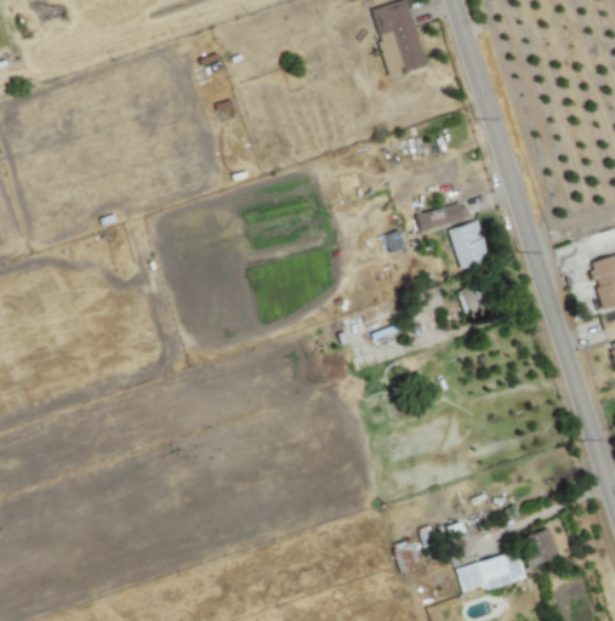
[(17,13),(11,0),(44,0),(45,3),(17,13)]
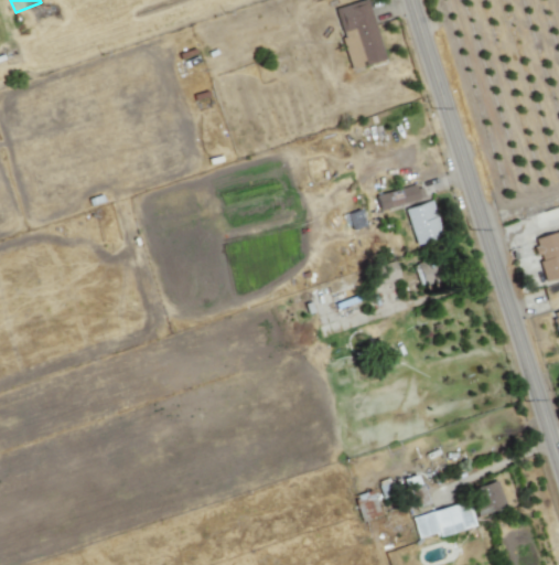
[(388,60),(371,0),(368,0),(337,9),(355,70),(388,60)]
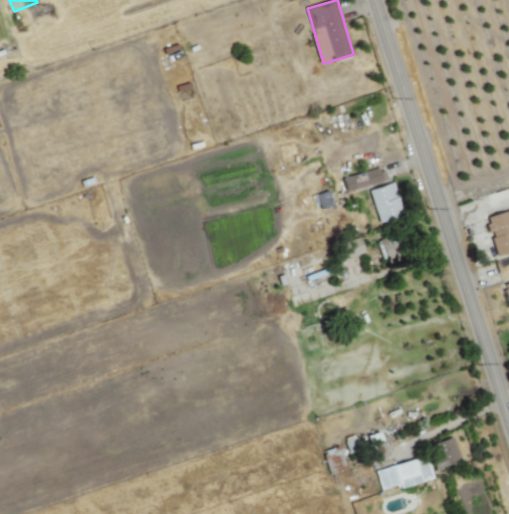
[(345,177),(348,190),(389,182),(387,168),(345,177)]
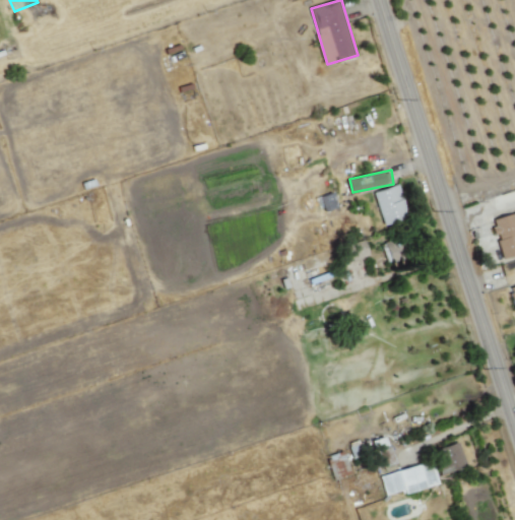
[(385,224),(409,218),(401,185),(377,191),(385,224)]
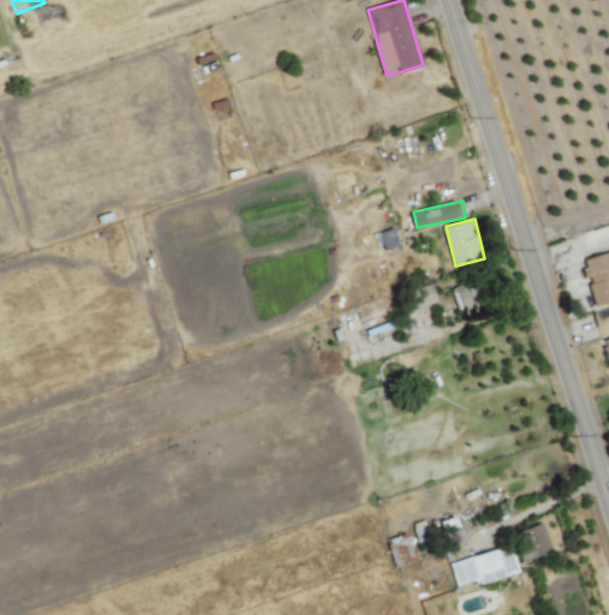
[(383,232),(388,249),(400,245),(395,228),(383,232)]
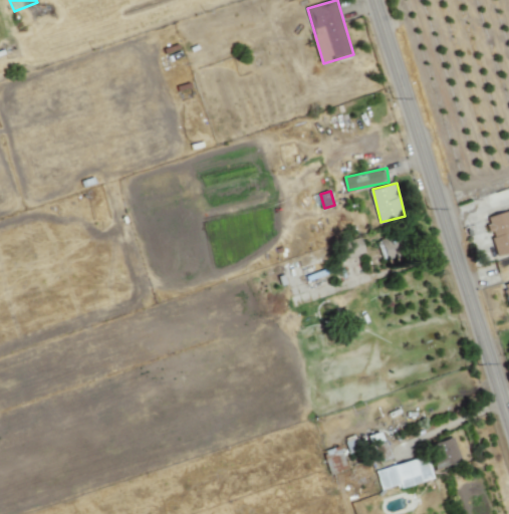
[(508,251),(498,255),(486,218),(508,211),(508,251)]
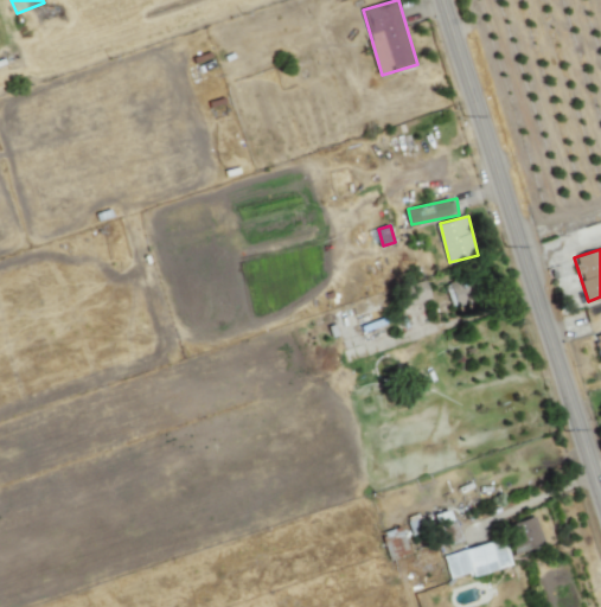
[(474,279),(448,285),(453,306),(478,301),(474,279)]
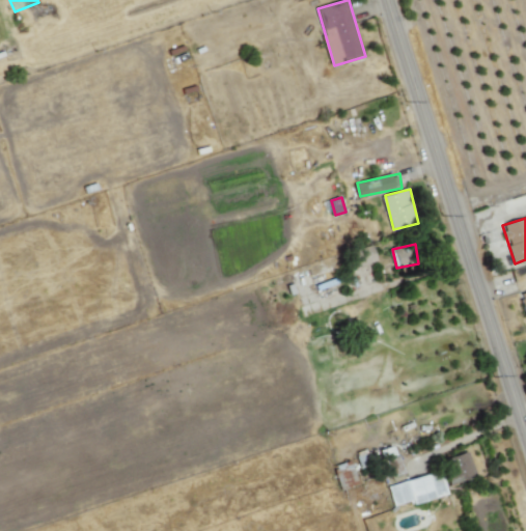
[(479,476),(470,451),(444,460),(453,485),(479,476)]
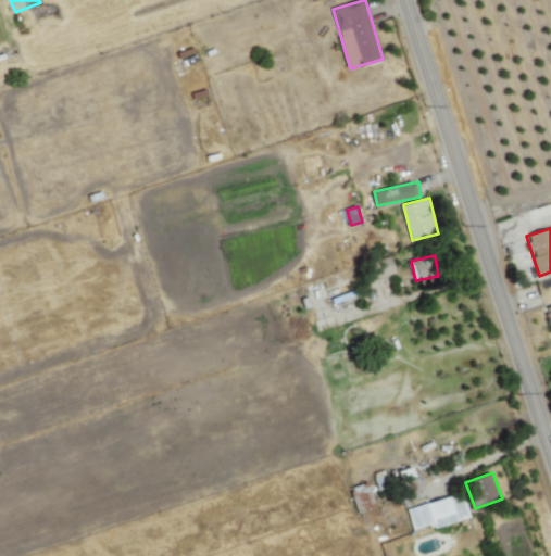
[(405,480),(415,497),(424,493),(414,475),(405,480)]
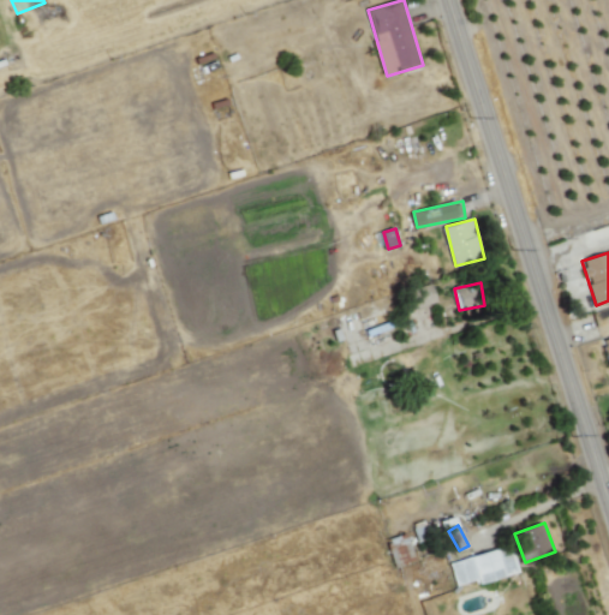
[(417,561),(407,535),(389,541),(398,567),(417,561)]
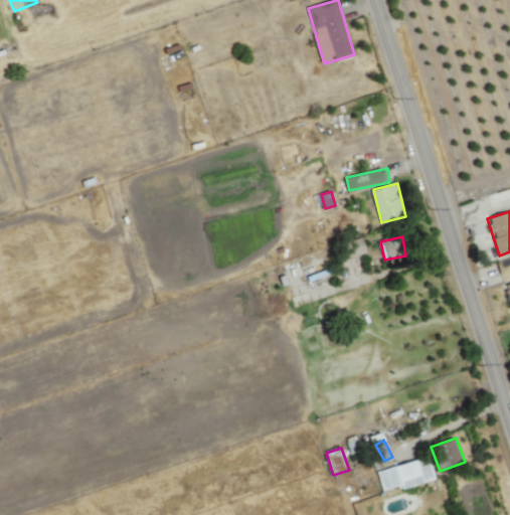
[(437,480),(430,457),(378,471),(384,491),(400,486),(402,490),(437,480)]
